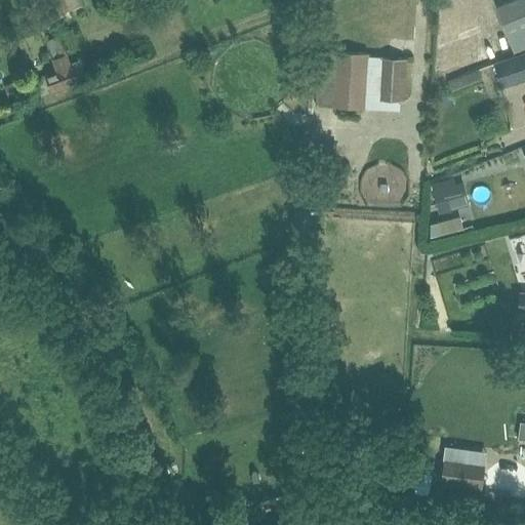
[(50,0),(56,14),(84,3),(82,0),(50,0)]
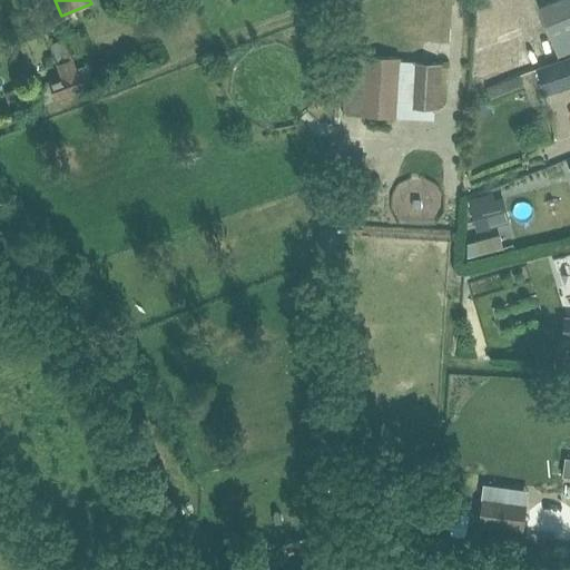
[(569,0),(556,0),(539,7),(558,56),(569,50),(569,0)]
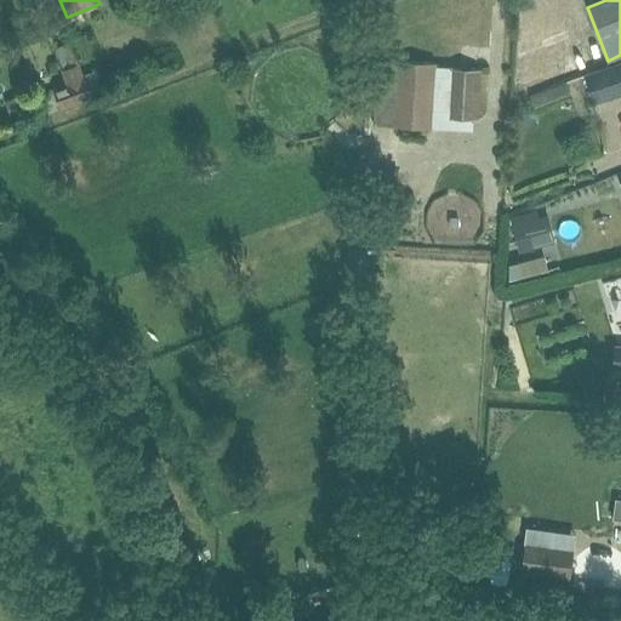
[(74,39),(83,60),(95,55),(86,34),(74,39)]
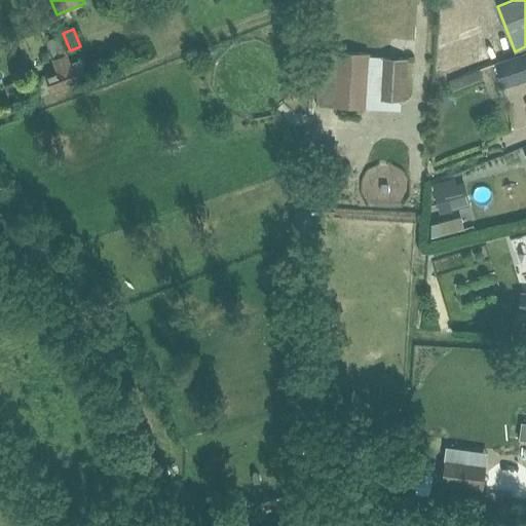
[(335,106),(367,108),(369,52),(338,51),(335,106)]
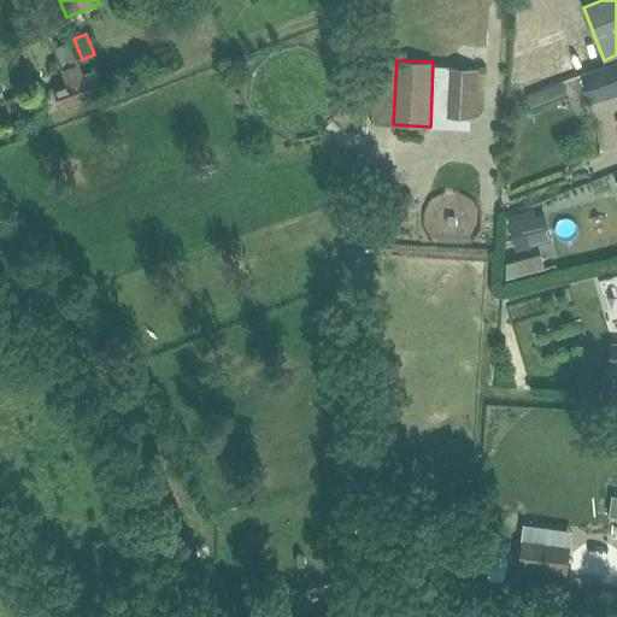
[(90,97),(77,62),(60,68),(65,82),(52,88),(59,107),(90,97)]
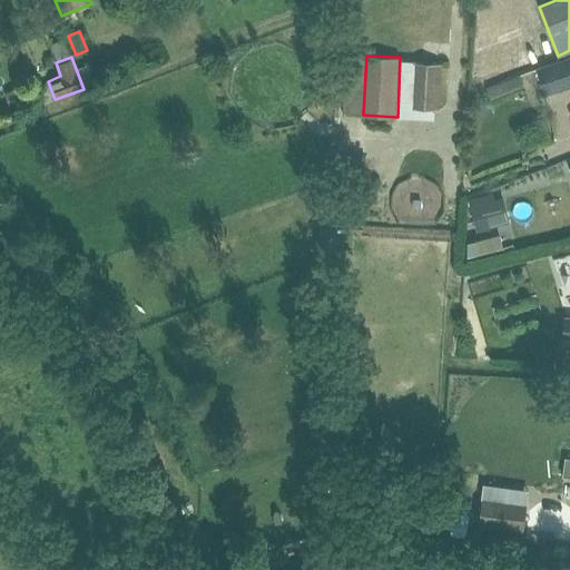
[(546,95),(569,86),(569,58),(537,69),(546,95)]
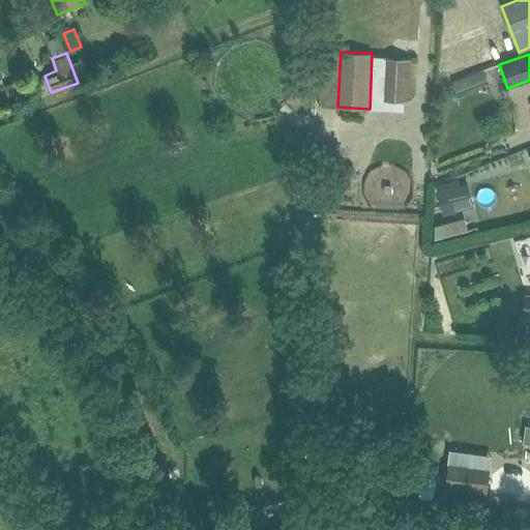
[(410,59),(387,58),(385,100),(409,101),(410,59)]
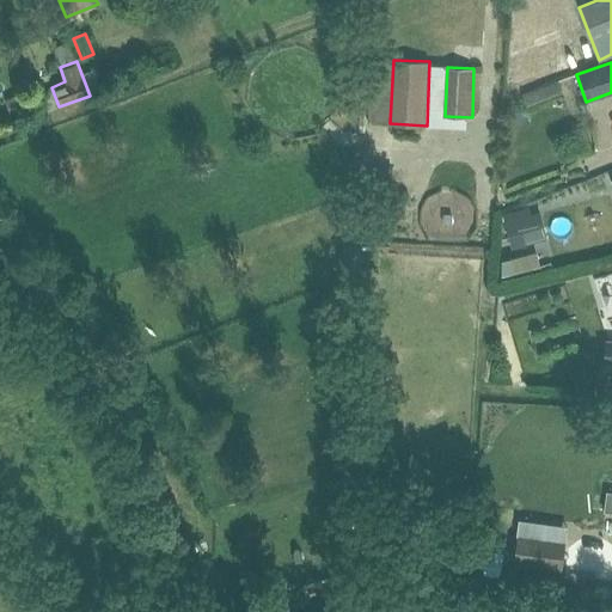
[(10,114),(25,108),(19,93),(4,99),(10,114)]
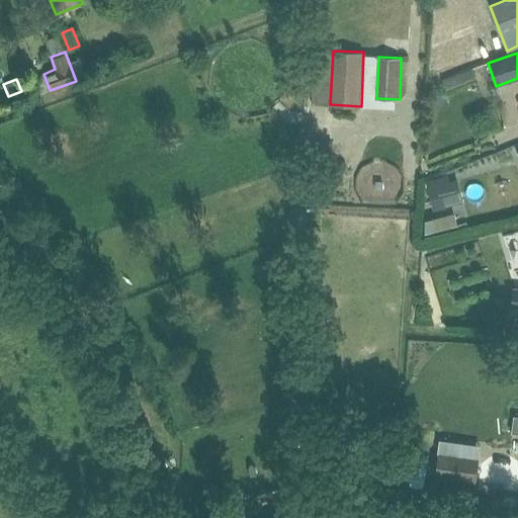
[(448,177),(427,182),(434,209),(455,204),(448,177)]
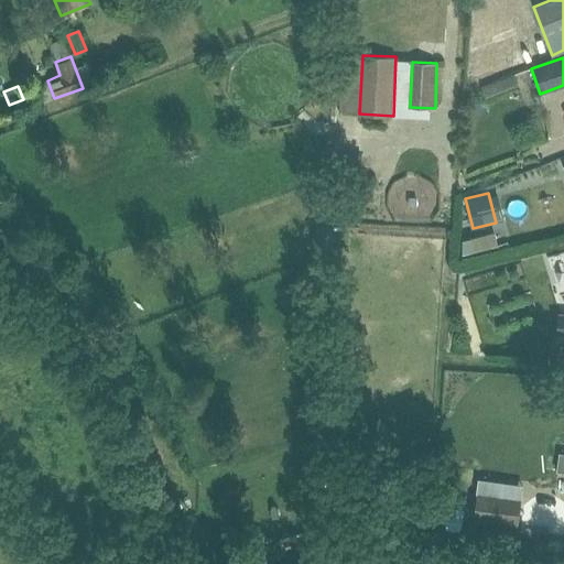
[(563,351),(548,351),(546,370),(563,370),(563,351)]
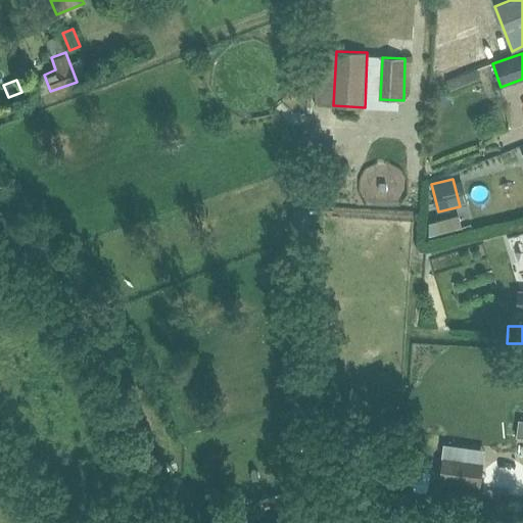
[(325,447),(325,457),(335,457),(335,448),(325,447)]
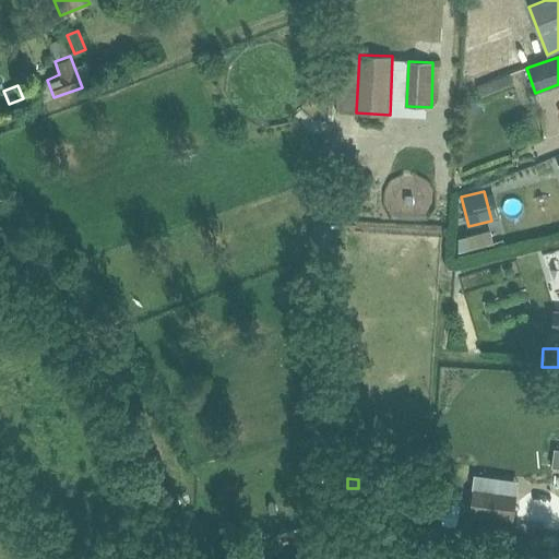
[(473,489),(470,515),(513,520),(516,495),(473,489)]
